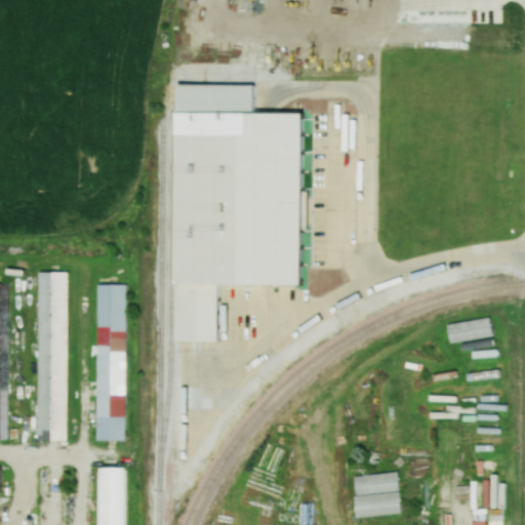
[(305,285),(177,283),(178,112),(306,113),(305,285)]
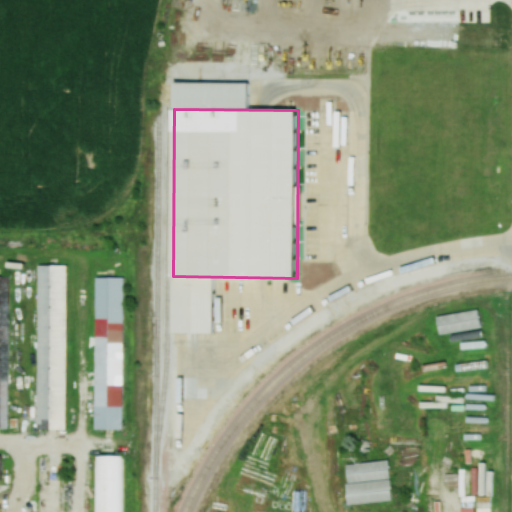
[(39,432),(39,263),(68,263),(68,432),(39,432)]
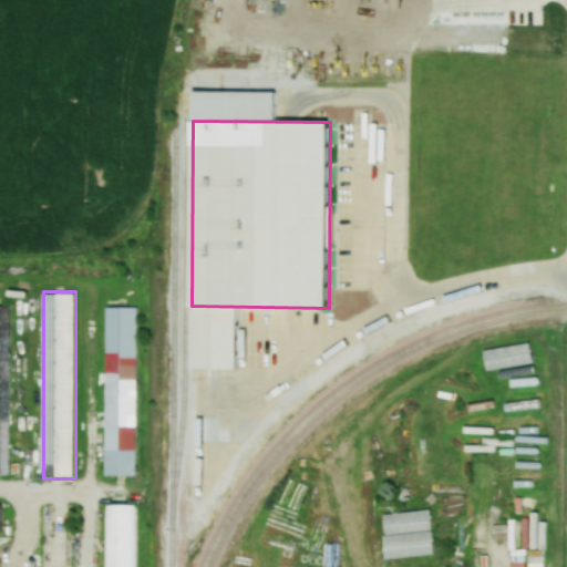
[(0,474),(0,307),(12,307),(10,474),(0,474)]
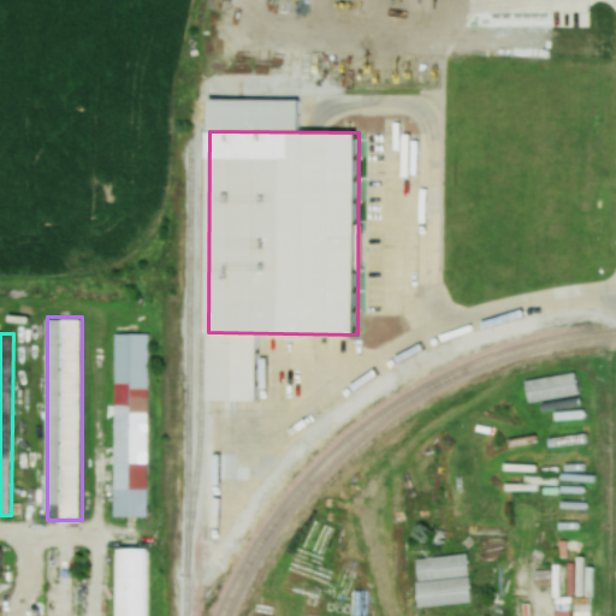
[(117,336),(149,336),(149,519),(117,519),(117,336)]
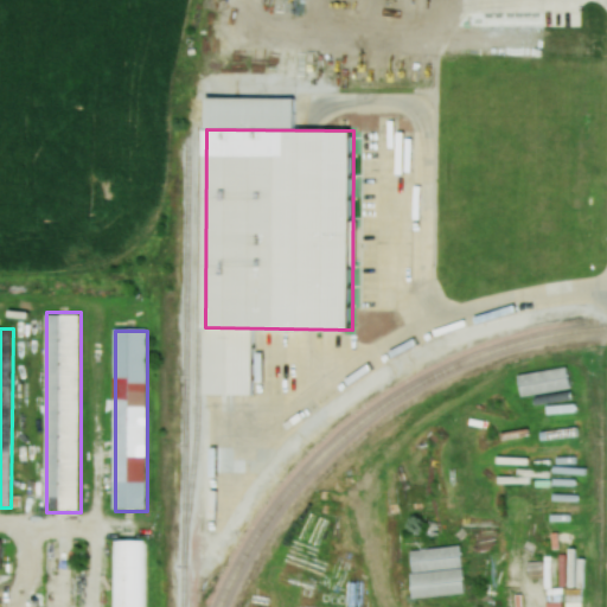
[(518,376),(522,397),(572,388),(567,366),(518,376)]
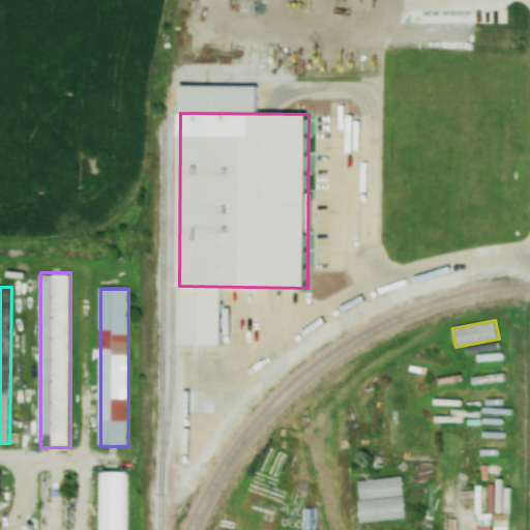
[(98,529),(99,472),(125,472),(125,529),(98,529)]
